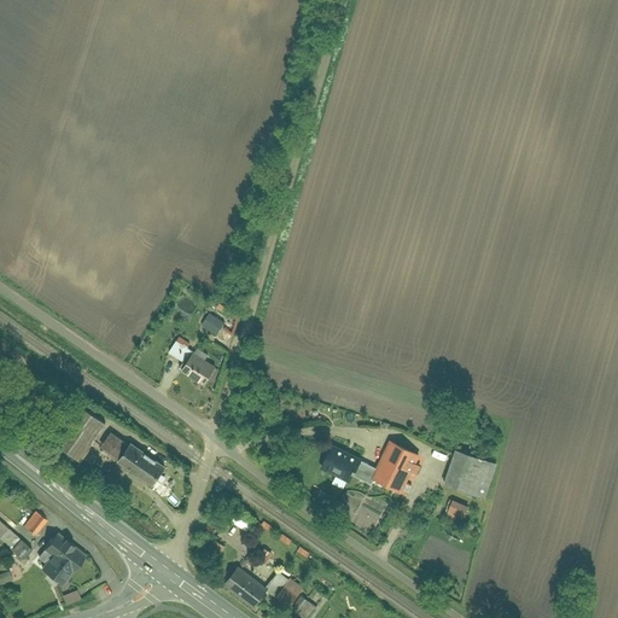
[(214,316),(200,339),(211,347),(226,324),(214,316)]
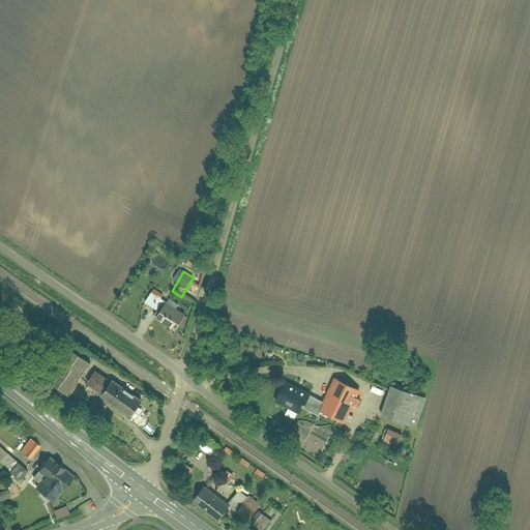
[(150,292),(143,303),(157,313),(165,301),(150,292)]
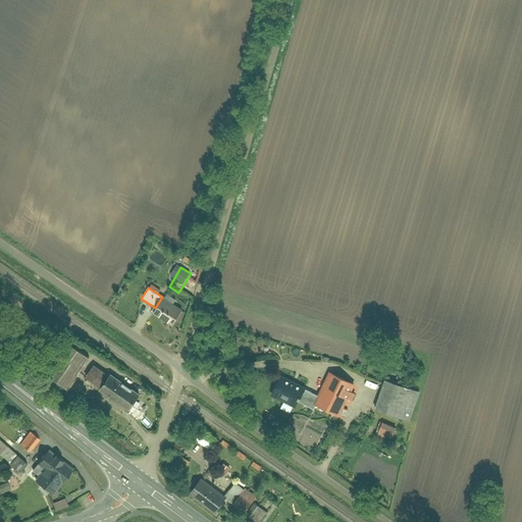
[(160,302),(152,315),(171,326),(179,313),(160,302)]
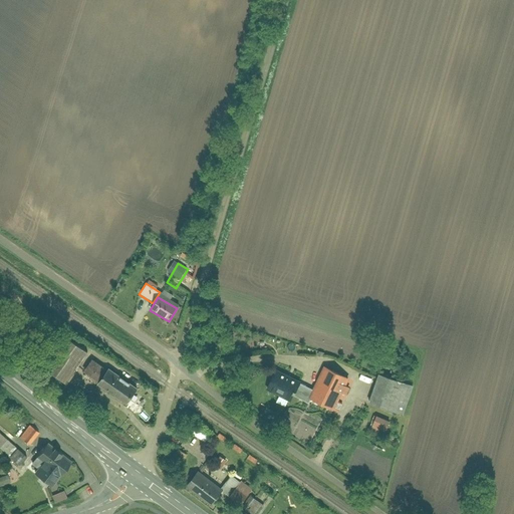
[(40,370),(65,386),(86,352),(62,337),(40,370)]
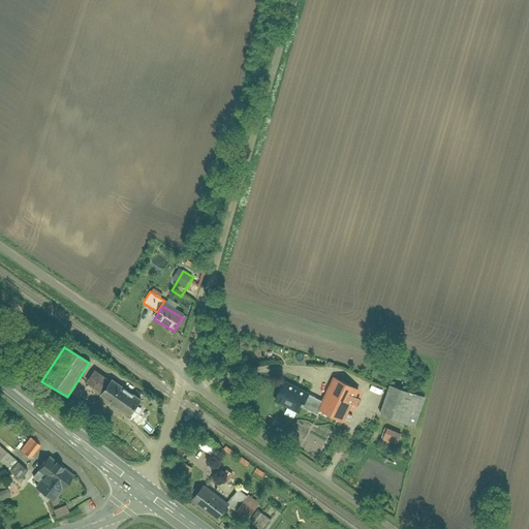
[(89,384),(103,395),(101,398),(130,416),(142,398),(114,379),(112,382),(97,372),(89,384)]
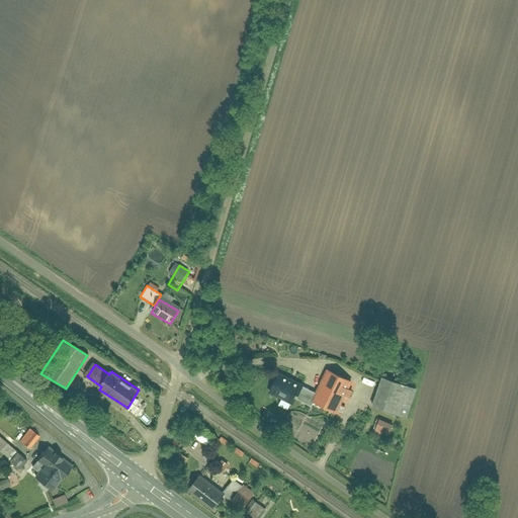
[(326,371),(315,394),(298,385),(297,387),(276,376),(266,395),(290,407),(294,399),(312,408),(314,404),(337,416),(352,385),(326,371)]
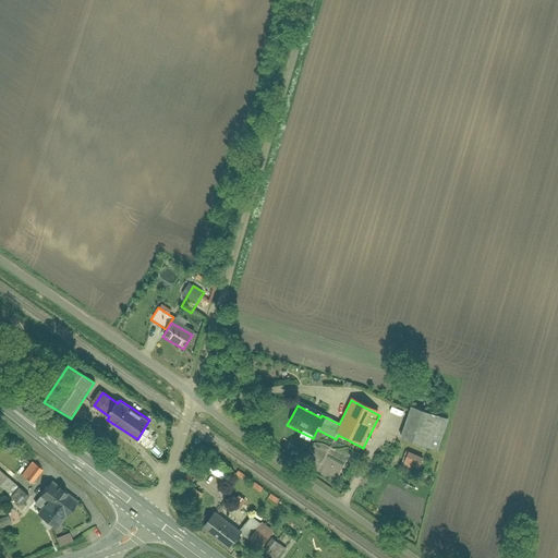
[(409,409),(398,437),(435,451),(446,422),(409,409)]
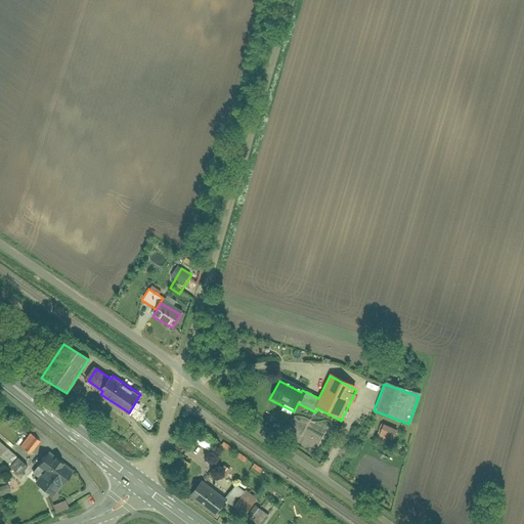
[(382,426),(378,437),(389,442),(394,431),(382,426)]
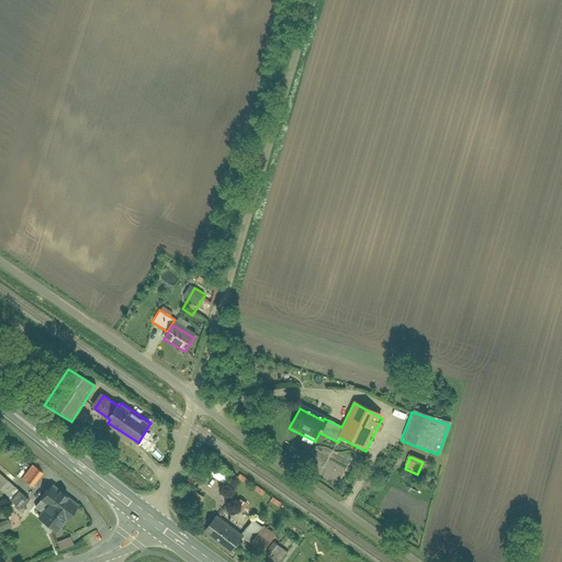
[(21,482),(31,489),(41,475),(31,468),(21,482)]
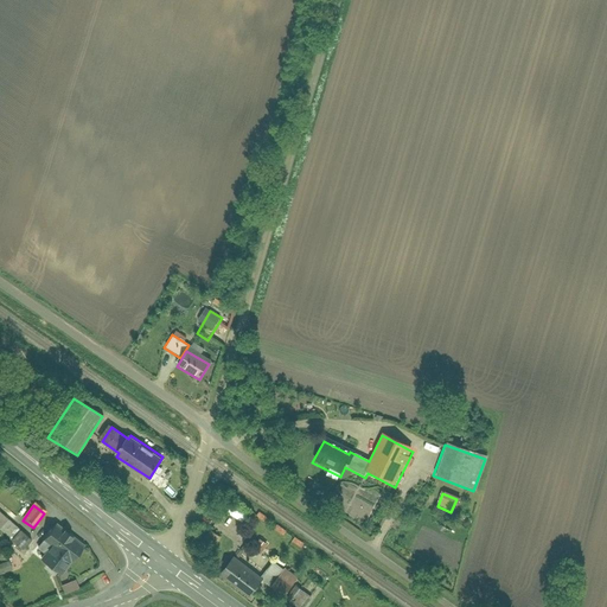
[(0,515),(0,532),(20,550),(30,541),(0,515)]
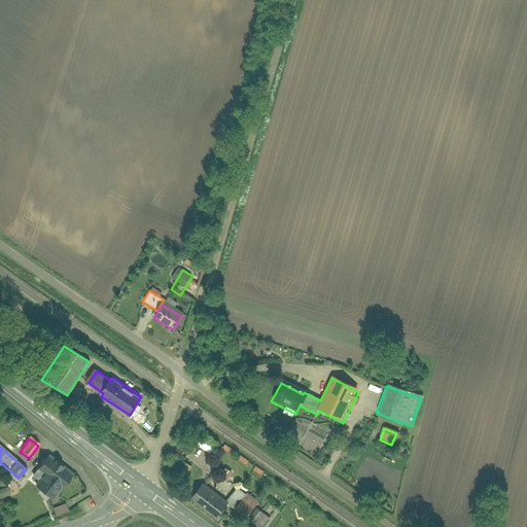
[(36,482),(33,487),(50,498),(54,493),(58,495),(72,473),(45,456),(31,478),(36,482)]
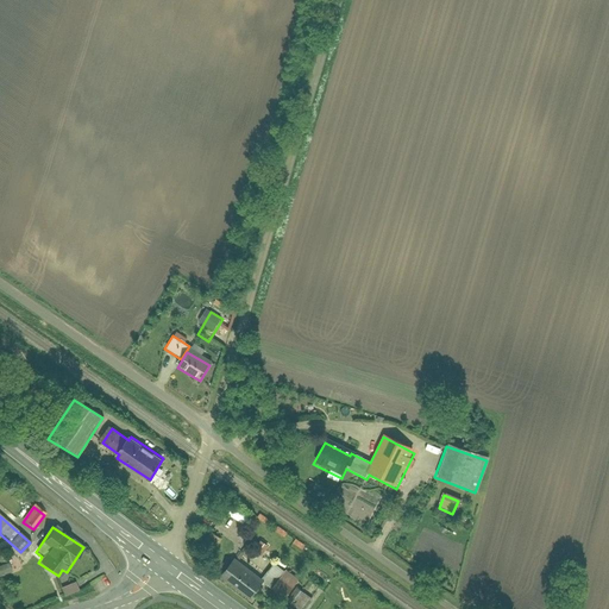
[(253,553),(259,557),(265,548),(259,544),(253,553)]
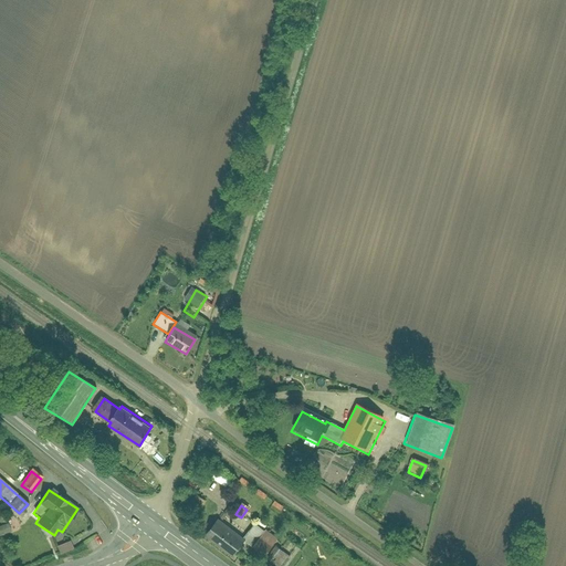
[(232,556),(242,542),(250,546),(249,547),(263,557),(270,548),(257,540),(263,530),(253,523),(243,537),(216,519),(203,536),(232,556)]
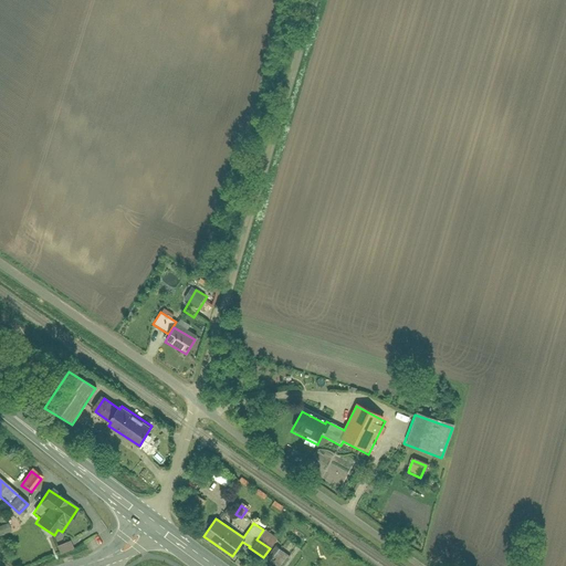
[(80,524),(74,528),(77,533),(83,528),(80,524)]
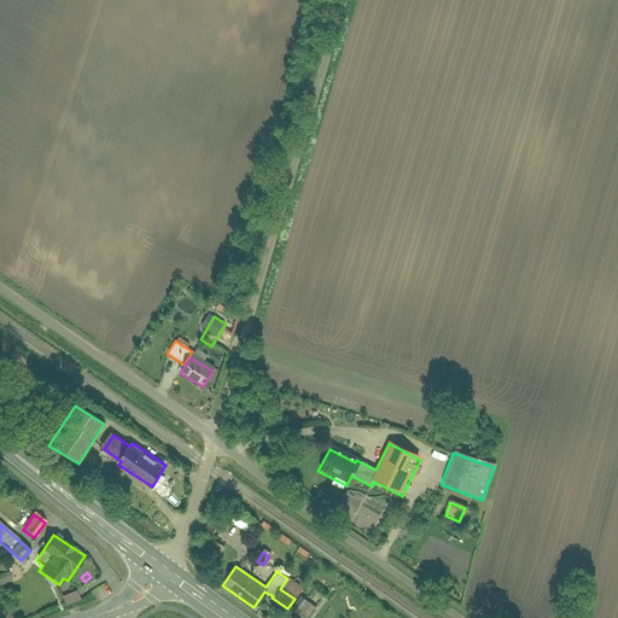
[(75,590),(62,596),(66,606),(80,600),(75,590)]
